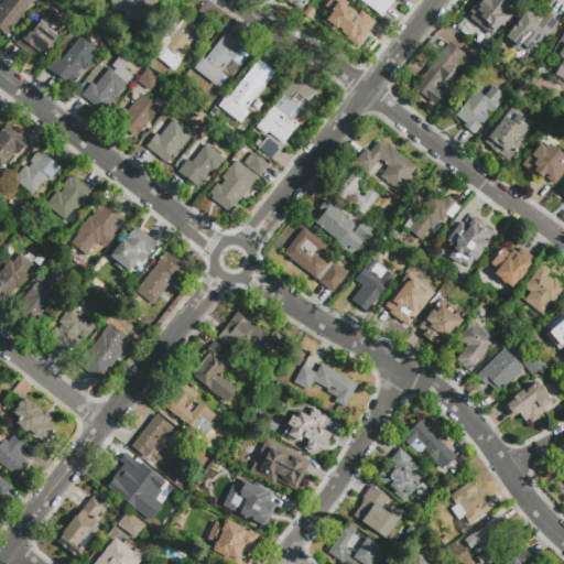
[(34,0),(6,36),(0,32),(0,4),(3,0),(34,0)]
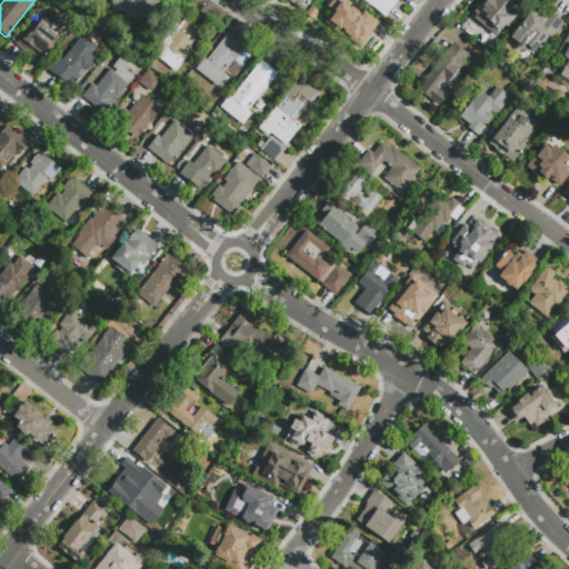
[(109,0),(158,0),(159,6),(143,8),(145,19),(122,21),(121,12),(111,13),(109,0)]
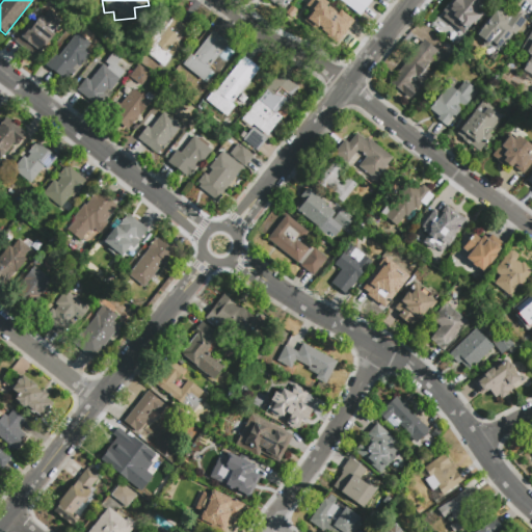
[(292,0),(281,16),(261,0),(292,0)]
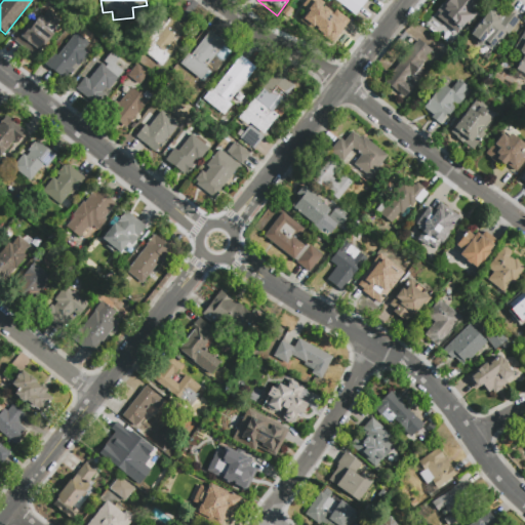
[(338,25),(327,40),(305,22),(303,25),(291,16),(304,0),(313,0),(318,4),(315,6),(338,25)]
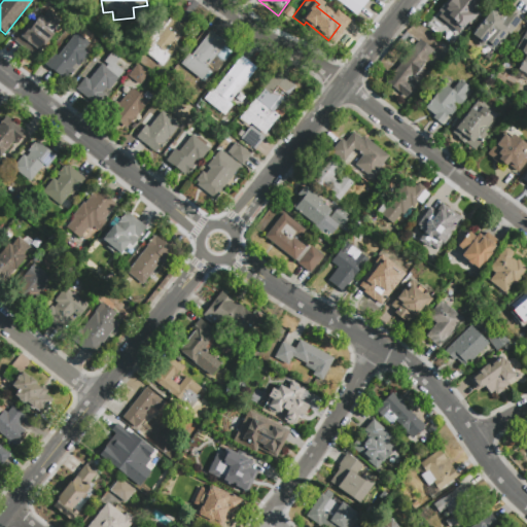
[(369,0),(356,15),(337,0),(330,0),(329,2),(326,0),(369,0)]
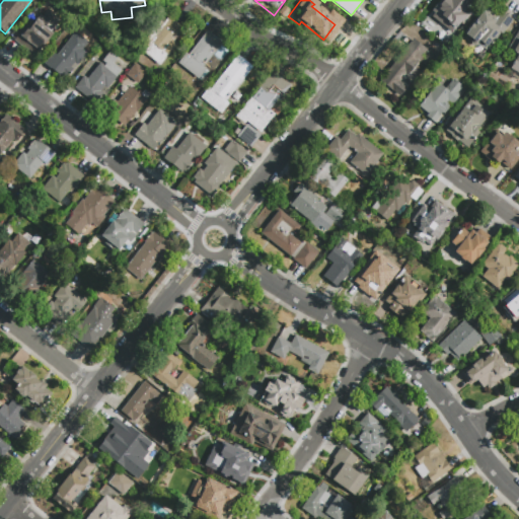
[(472,0),(470,3),(466,0),(463,4),(467,7),(456,21),(439,7),(444,0),(472,0)]
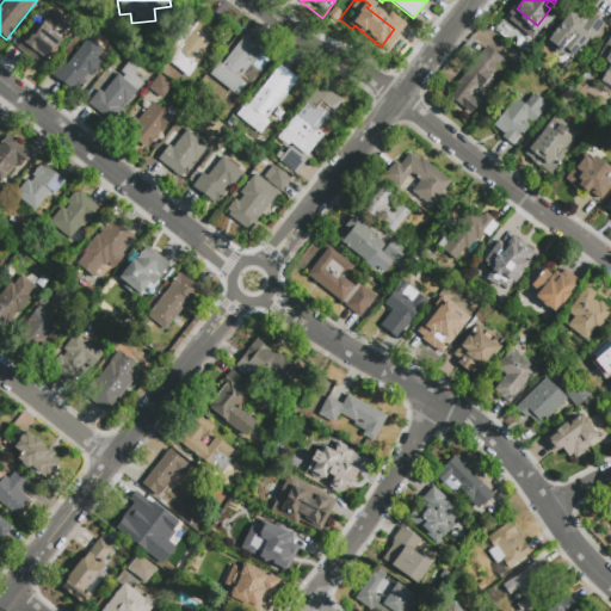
[(567,67),(561,62),(562,62),(556,57),(559,55),(553,50),(555,49),(545,41),(575,5),(582,11),(585,10),(604,25),(590,42),(588,41),(574,57),(567,67)]
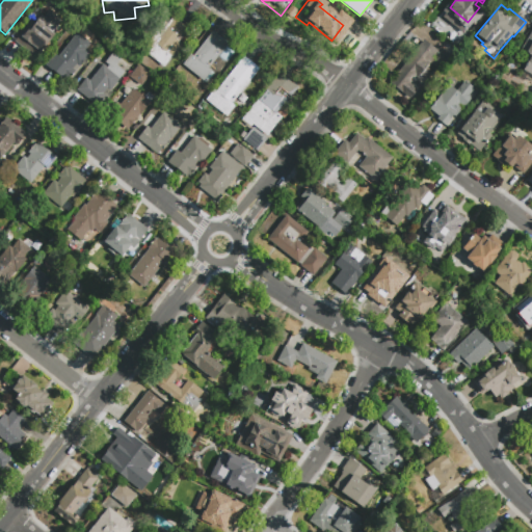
[(48,10),(61,21),(55,28),(58,29),(40,53),(36,50),(32,55),(15,42),(30,21),(34,24),(41,15),(44,17),(48,10)]
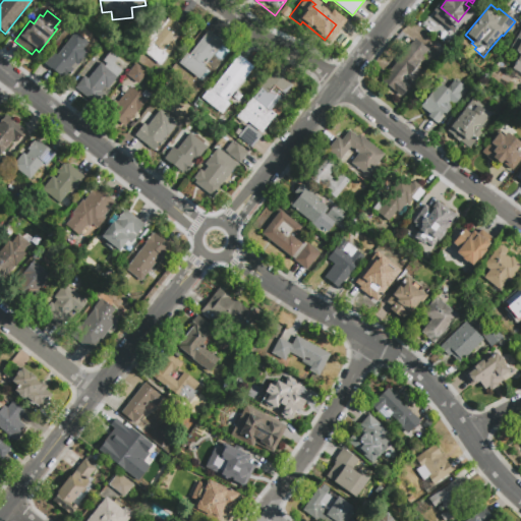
[(456,26),(447,39),(428,24),(437,12),(456,26)]
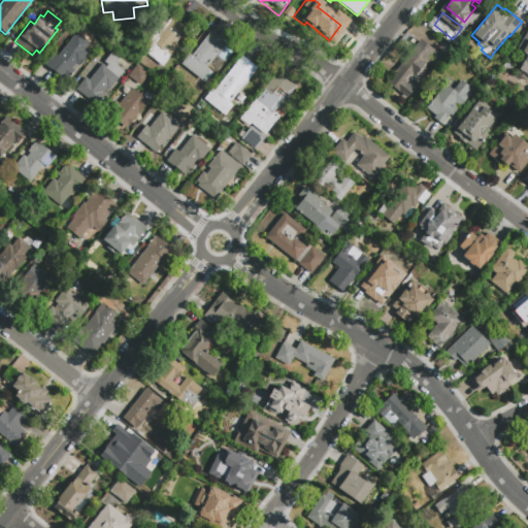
[(172,18),(187,30),(177,42),(183,46),(176,55),(174,53),(163,66),(142,50),(162,26),(164,28),(172,18)]
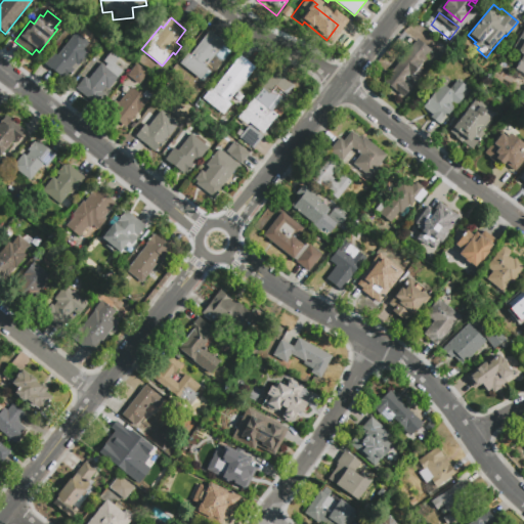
[(417,33),(422,27),(432,35),(427,41),(417,33)]
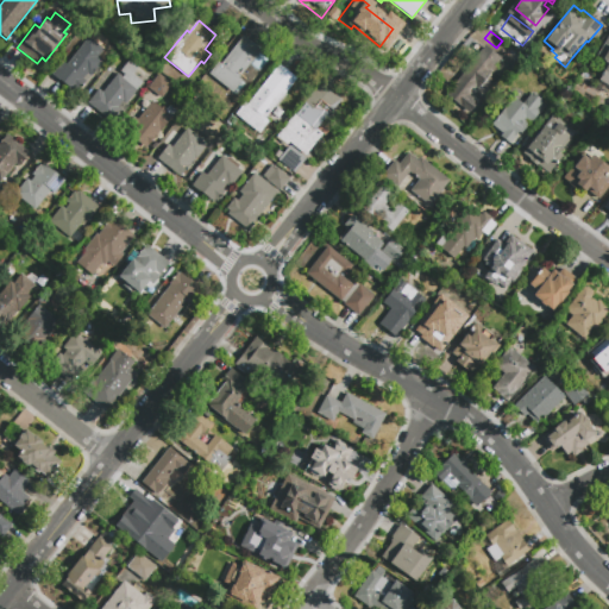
[(601,32),(604,35),(598,42),(595,39),(601,32)]
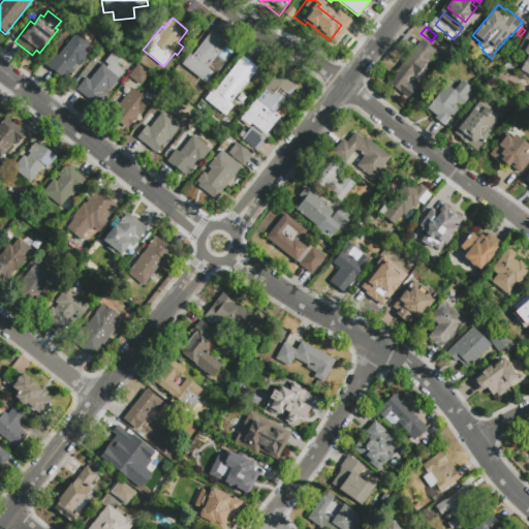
[(528,29),(528,74),(519,69),(525,60),(523,59),(524,57),(526,53),(518,49),(528,29)]
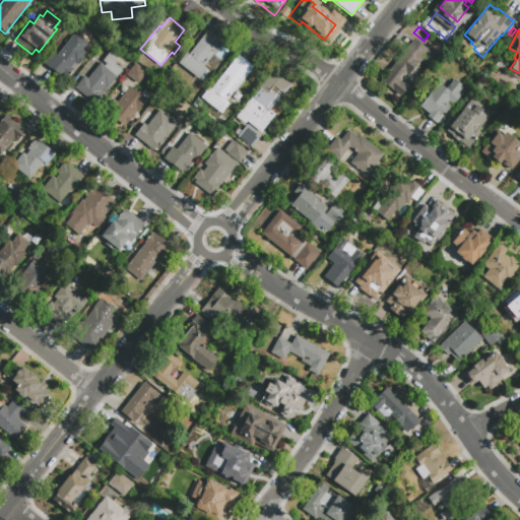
[(75,31),(88,43),(83,49),(87,52),(68,77),(65,75),(64,78),(43,62),(52,51),(57,55),(75,31)]
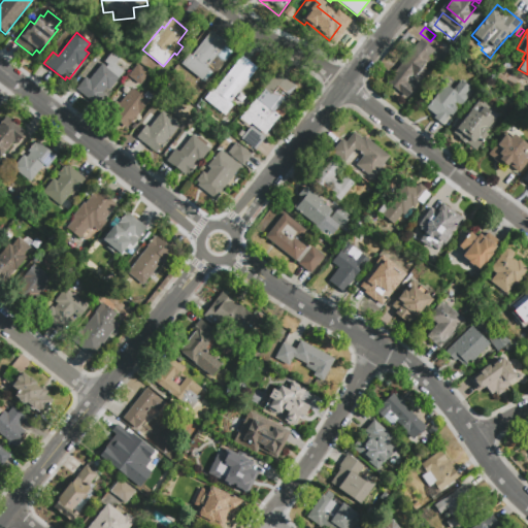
[(211,32),(227,43),(207,68),(210,70),(202,80),(182,64),(190,54),(193,56),(211,32)]
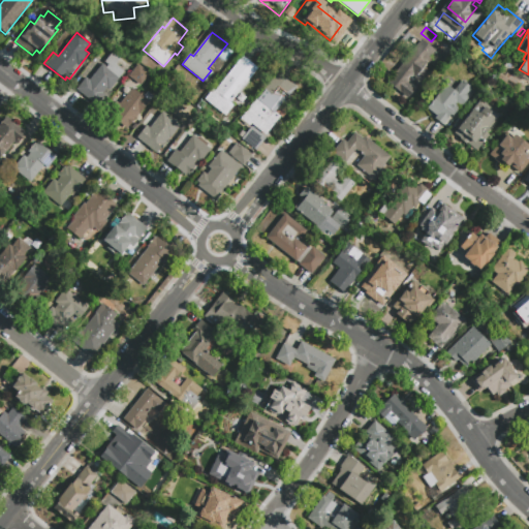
[(407,99),(404,97),(386,83),(404,61),(421,40),(435,52),(425,65),(427,67),(417,79),(421,81),(407,99)]
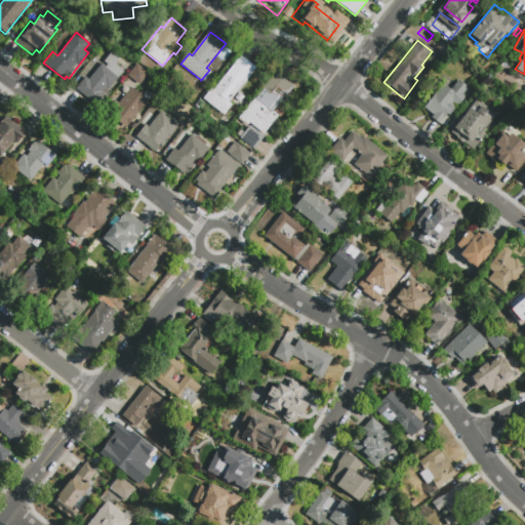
[(110,52),(118,58),(114,65),(123,71),(118,77),(118,78),(109,90),(106,88),(102,92),(105,94),(97,103),(95,102),(93,104),(75,89),(85,77),(88,80),(102,64),(105,67),(107,65),(103,62),(110,52)]
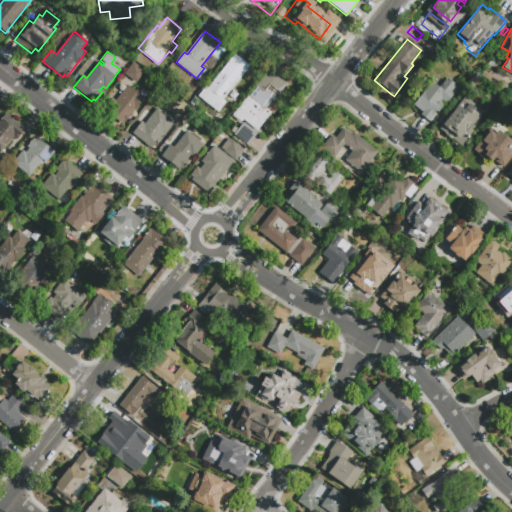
[(429,53),(434,57),(431,61),(426,57),(429,53)]
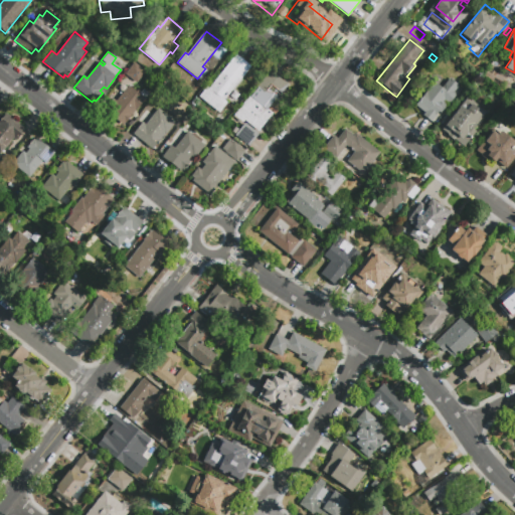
[(235,55),(250,66),(224,101),(227,103),(219,114),(198,98),(207,87),(209,89),(235,55)]
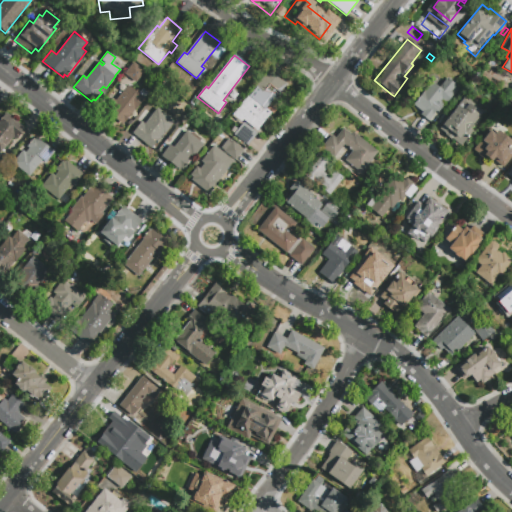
[(145,72),(136,83),(124,73),(133,62),(145,72)]
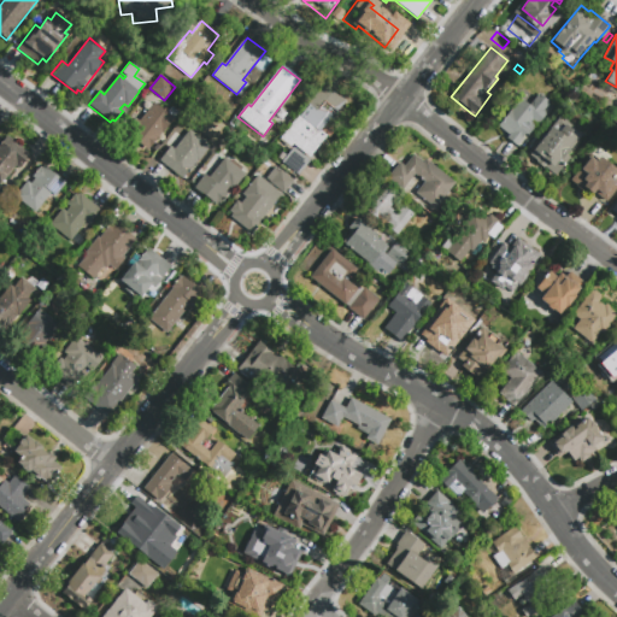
[(324,87),(344,103),(327,123),(333,128),(310,158),(311,160),(298,177),(281,164),(292,150),(280,140),(299,113),(300,115),(309,104),(310,105),(324,87)]
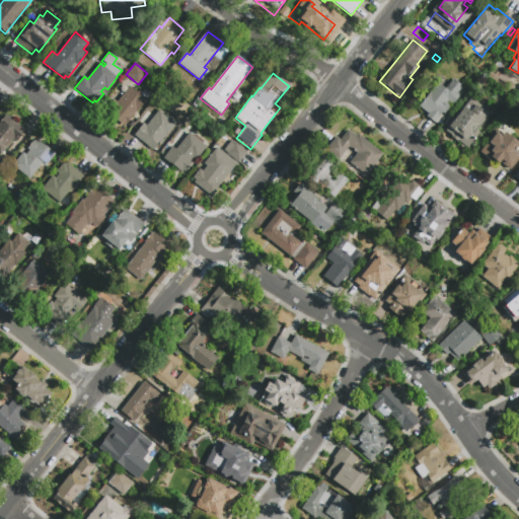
[(460,92),(465,96),(462,99),(463,100),(457,107),(452,104),(445,115),(442,113),(433,123),(422,114),(424,110),(419,105),(437,81),(446,88),(451,82),(462,90),(460,92)]
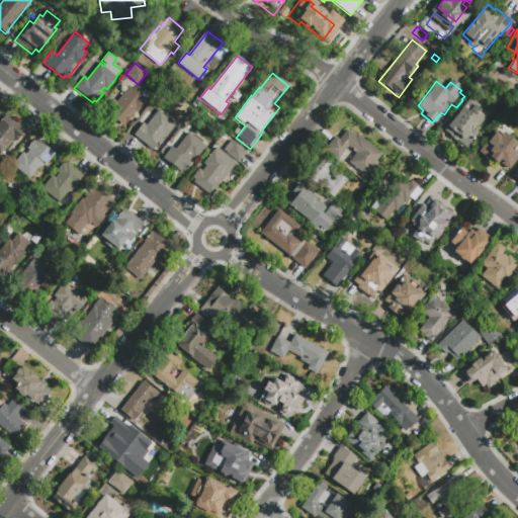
[(145,90),(151,95),(126,126),(106,111),(114,99),(118,102),(130,86),(141,95),(145,90)]
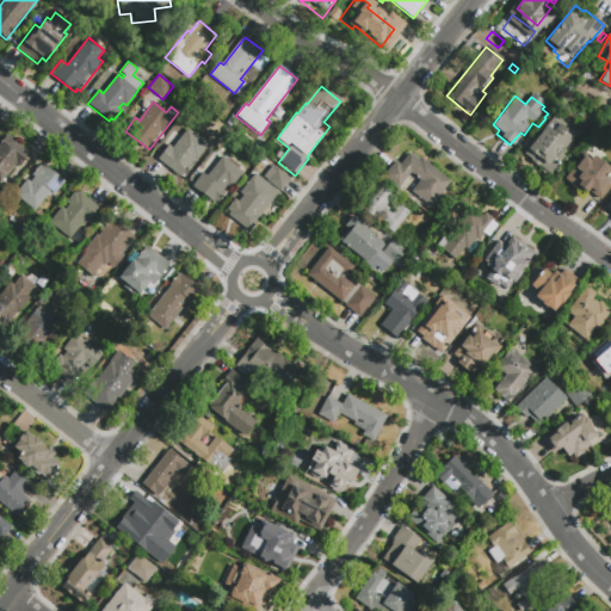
[(273,113),(278,107),(284,113),(279,118),(273,113)]
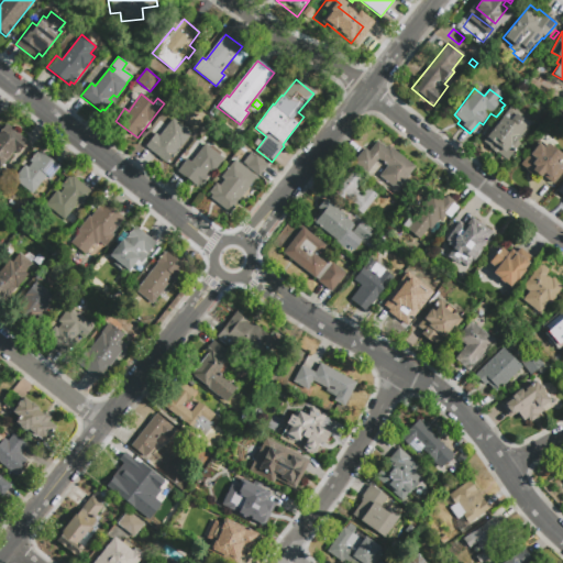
[(495,154),(481,143),(503,116),(510,122),(518,111),(532,123),(518,141),(520,143),(506,162),(495,153),(495,154)]
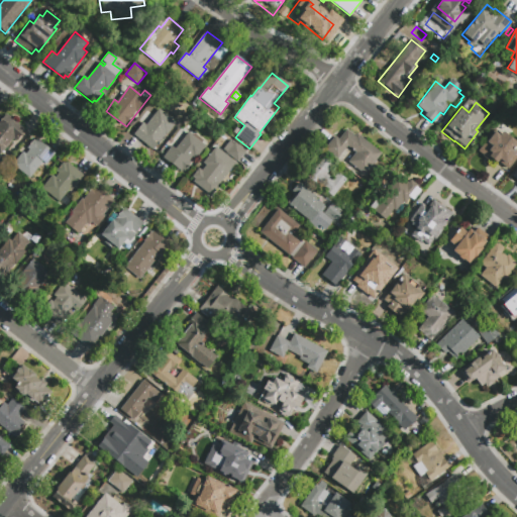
[(158,109),(176,123),(166,136),(164,134),(152,149),(132,134),(141,123),(145,126),(158,109)]
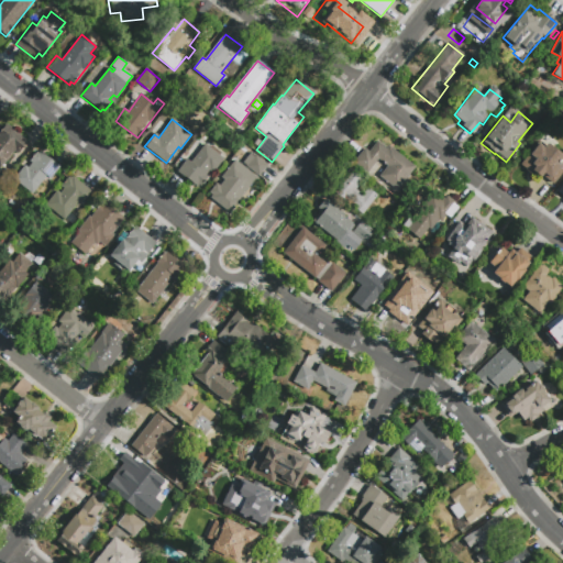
[(29,142),(19,154),(14,152),(1,169),(0,168),(0,134),(7,125),(29,142)]
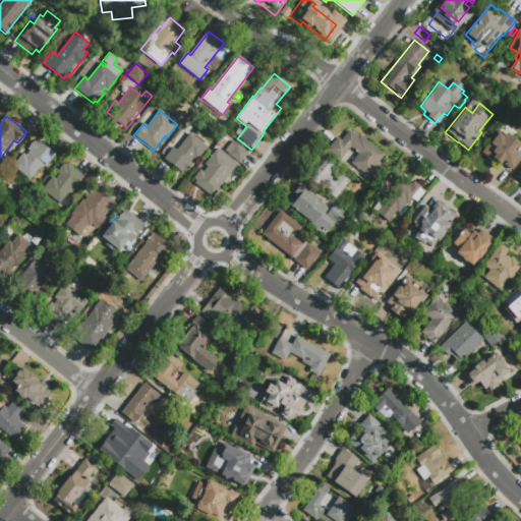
[(367,176),(351,163),(358,154),(350,148),(340,161),(327,151),(337,137),(341,141),(349,130),(357,137),(359,135),(385,155),(367,176)]
